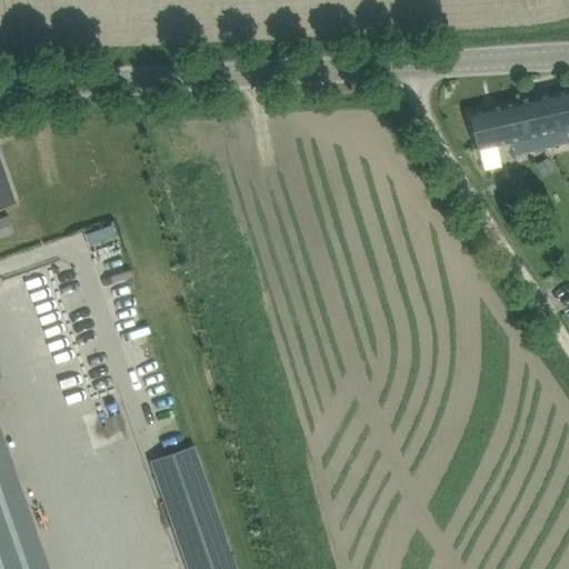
[(568,89),(468,112),(478,149),(511,141),(515,155),(568,141),(568,89)]
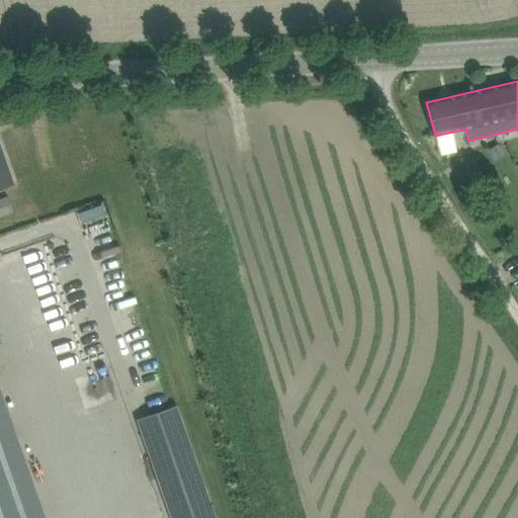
[(498,145),(488,151),(494,161),(505,155),(498,145)]
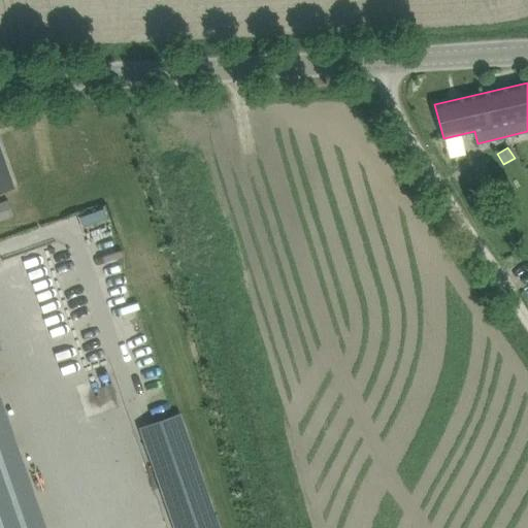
[(0,191),(12,187),(2,157),(0,150),(0,191)]
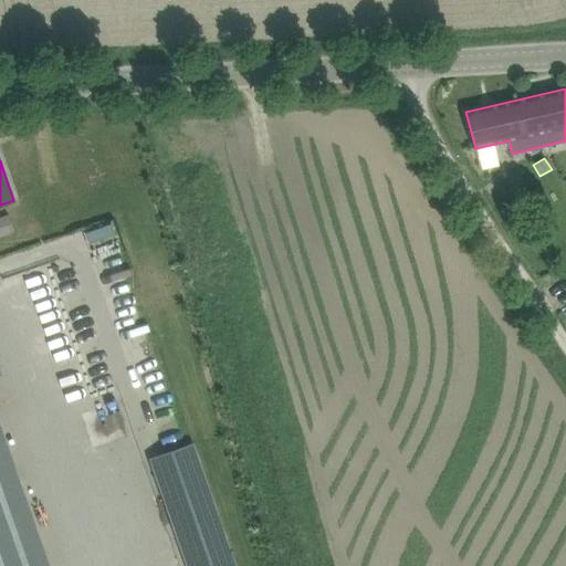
[(0,218),(0,234),(13,231),(9,216),(0,218)]
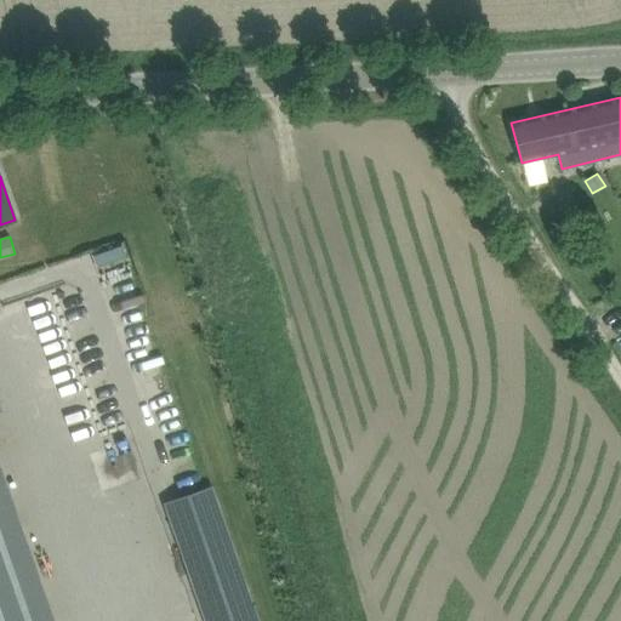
[(0,620),(51,620),(0,471),(0,620)]
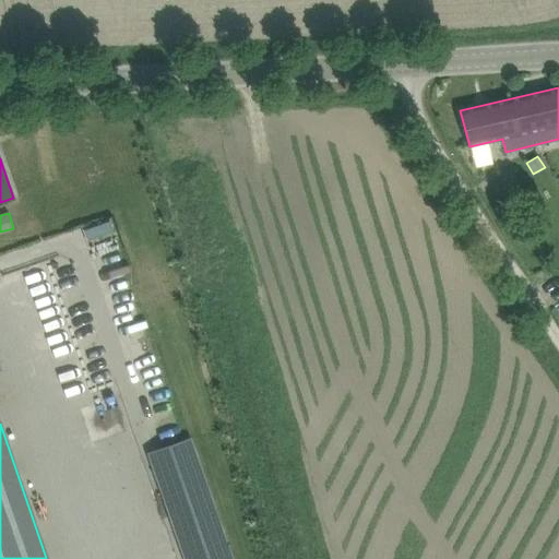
[(183,441),(149,453),(150,454),(156,452),(192,555),(185,557),(185,558),(230,558),(189,441),(191,440),(190,439),(183,441)]
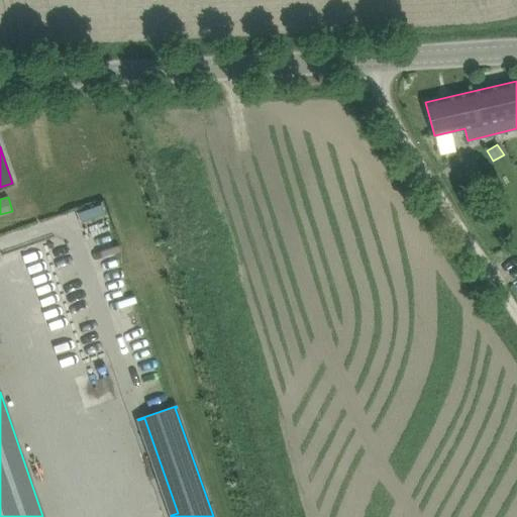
All buildings are outlined.
